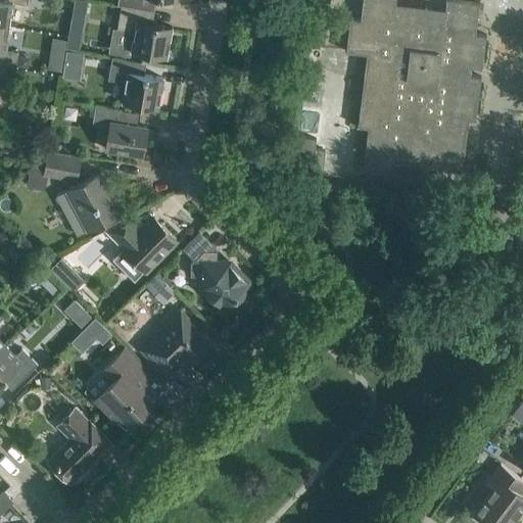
[(0,0),(0,22),(9,26),(13,1),(28,4),(28,0),(0,0)]
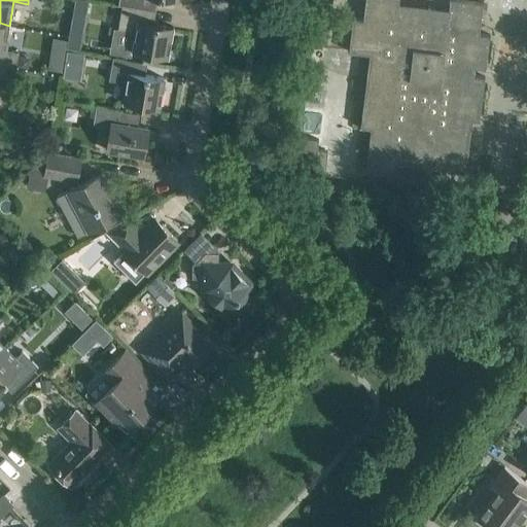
[(118,0),(118,4),(123,5),(151,9),(152,0),(118,0)]
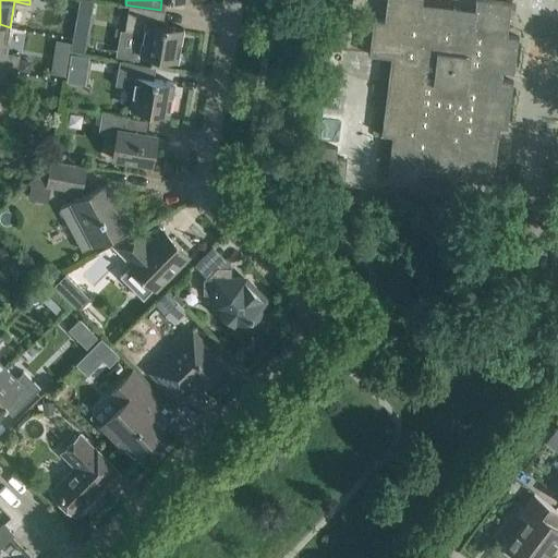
[(380,133),(392,135),(387,178),(386,178),(386,180),(423,183),(423,182),(422,182),(423,172),(494,181),(494,180),(495,180),(498,136),(499,136),(500,125),(508,126),(508,125),(507,125),(512,82),(513,82),(513,81),(501,79),(502,70),(514,72),(514,70),(518,38),(519,38),(519,36),(507,35),(511,3),(512,3),(512,2),(497,0),(476,0),(475,9),(422,2),(422,0),(387,0),(385,20),(373,19),(372,20),(373,20),(370,52),(368,52),(368,53),(391,56),(381,132),(380,132),(380,133)]
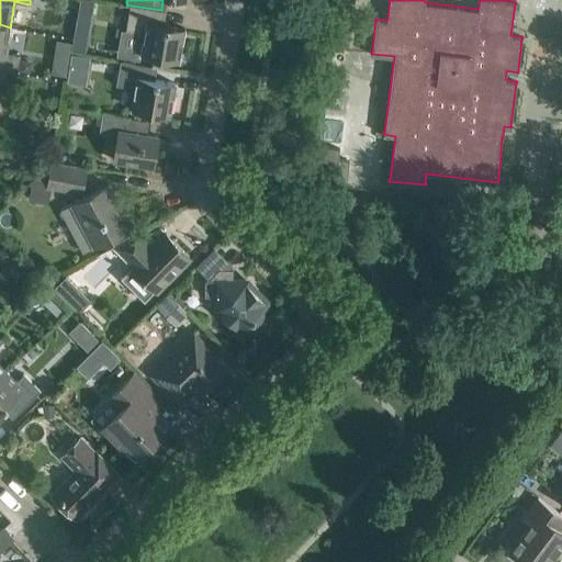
[(161,10),(131,6),(126,30),(145,33),(142,53),(179,59),(184,27),(159,23),(161,10)]
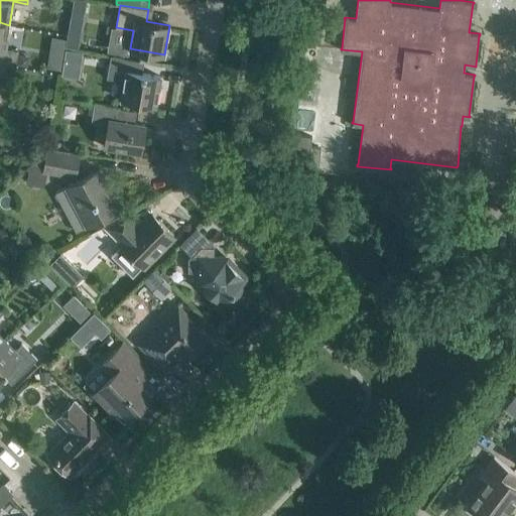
[(0,62),(8,65),(16,66),(19,50),(5,48),(9,25),(0,22),(0,62)]
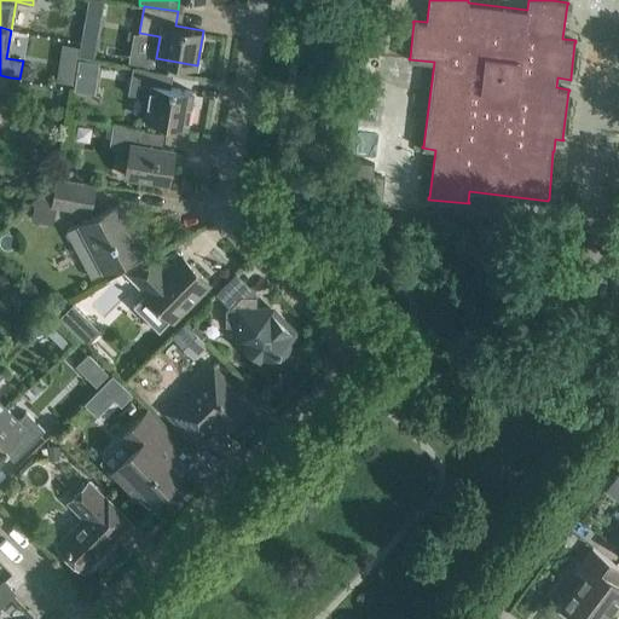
[(84,33),(80,56),(94,58),(98,35),(84,33)]
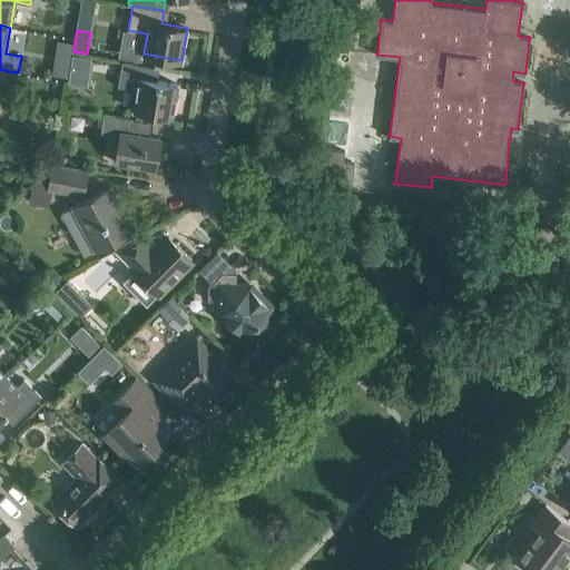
[(57,40),(53,75),(68,77),(74,42),(57,40)]
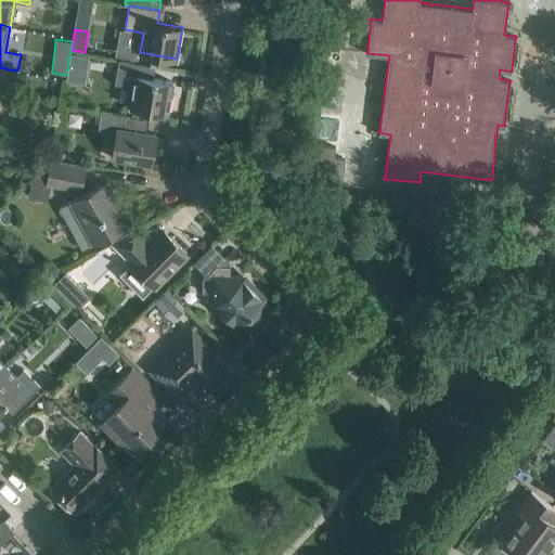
[(21,59),(20,68),(29,71),(30,61),(21,59)]
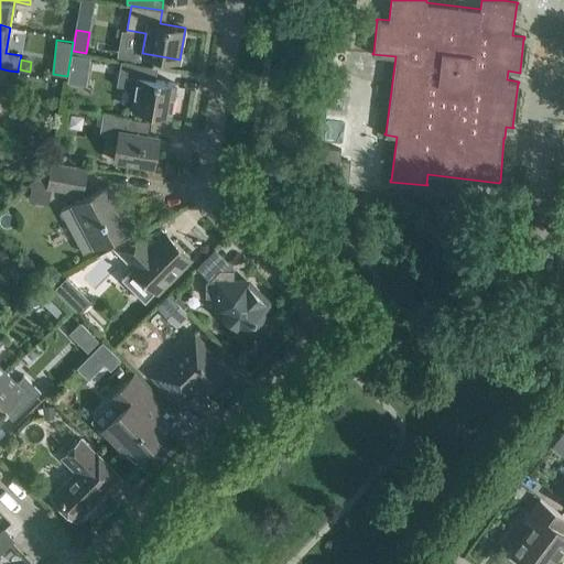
[(132,108),(149,110),(171,115),(176,83),(150,78),(152,65),(121,60),(117,85),(136,88),(132,108)]
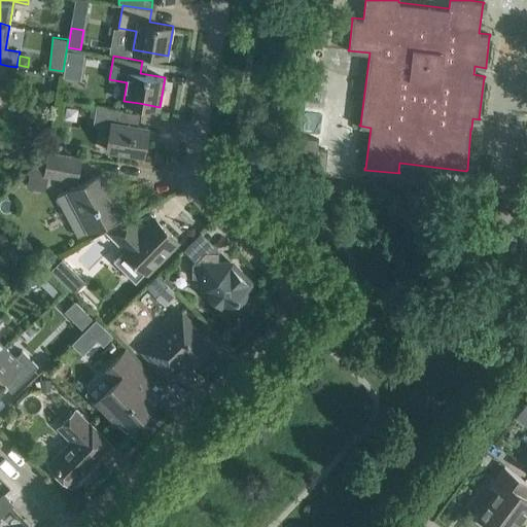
[(120,123),(123,110),(96,106),(94,121),(110,130),(107,149),(143,155),(148,128),(120,123)]
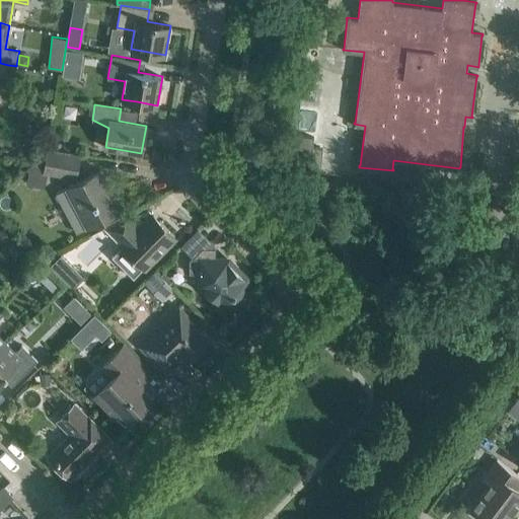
[(291,152),(301,153),(300,168),(320,171),(323,147),(313,146),(314,137),(293,134),(291,152)]
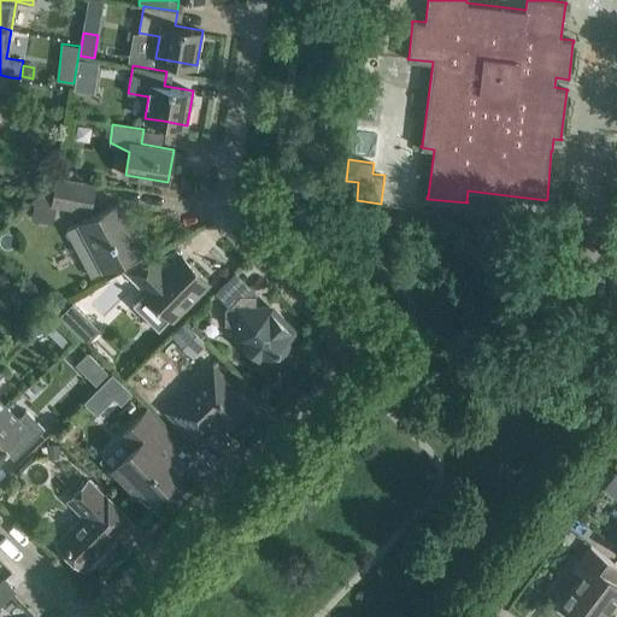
[(31,201),(90,212),(95,183),(58,176),(31,201)]
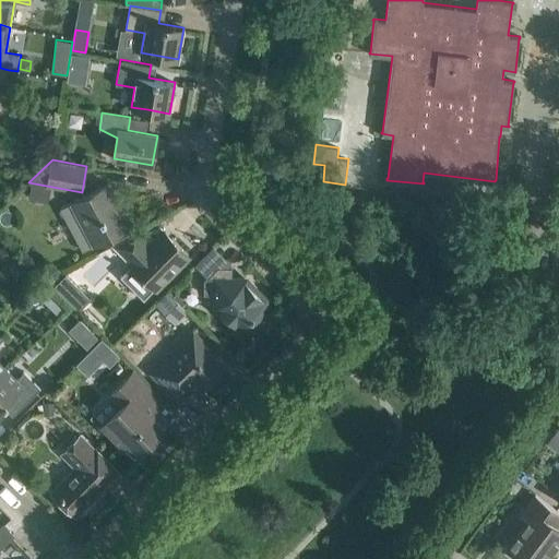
[(71,202),(60,209),(83,251),(94,245),(111,235),(131,225),(129,223),(128,223),(129,224),(126,226),(111,199),(116,197),(108,182),(88,192),(71,202)]
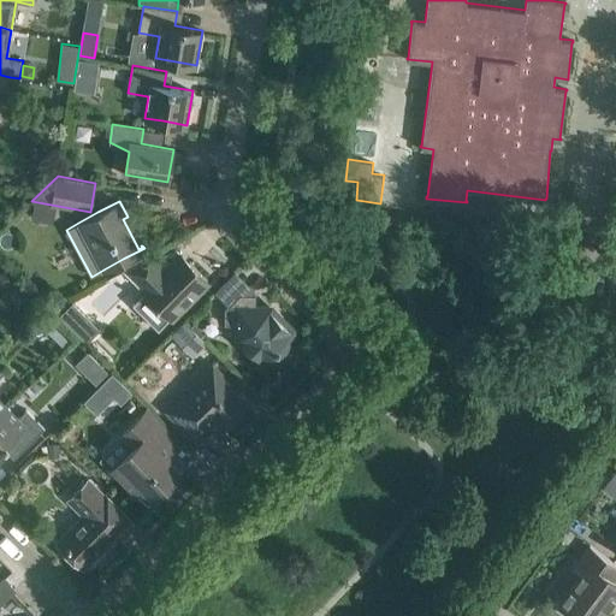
[(135,264),(123,270),(144,292),(134,302),(160,327),(170,318),(190,297),(207,280),(190,262),(181,271),(173,264),(167,270),(164,266),(152,254),(135,264)]
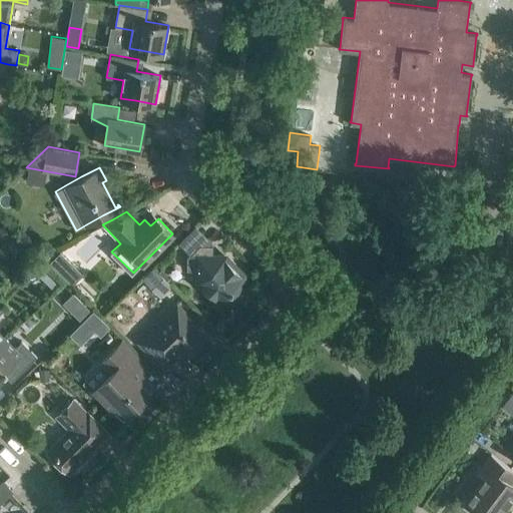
[(0,227),(0,239),(10,235),(5,225),(0,227)]
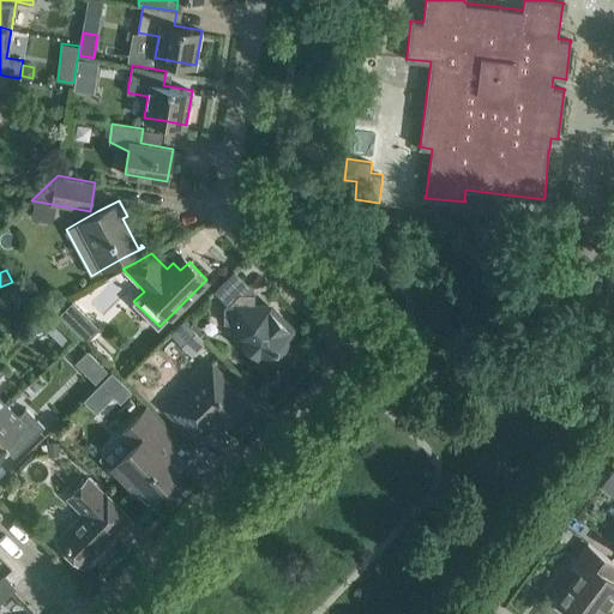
[(224,323),(239,323),(239,337),(260,359),(276,359),(276,347),(278,347),(278,344),(290,344),(290,330),(269,307),(260,314),(254,308),(254,293),(239,293),(224,307),(224,323)]
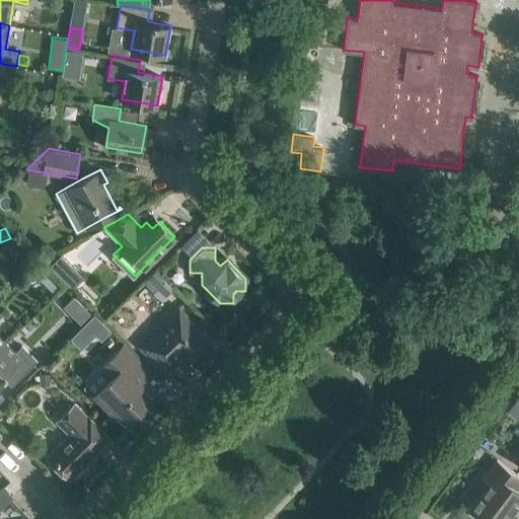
[(61,253),(50,266),(73,288),(84,277),(61,253)]
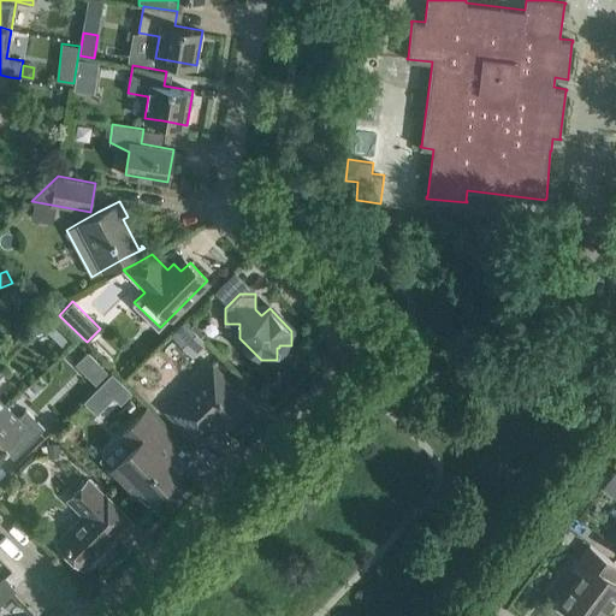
[(88,350),(77,361),(94,377),(104,367),(88,350)]
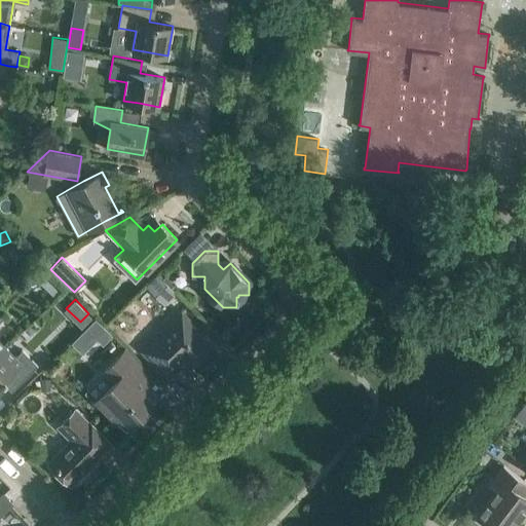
[(142,350),(148,357),(168,378),(188,360),(192,364),(212,344),(180,312),(142,350)]
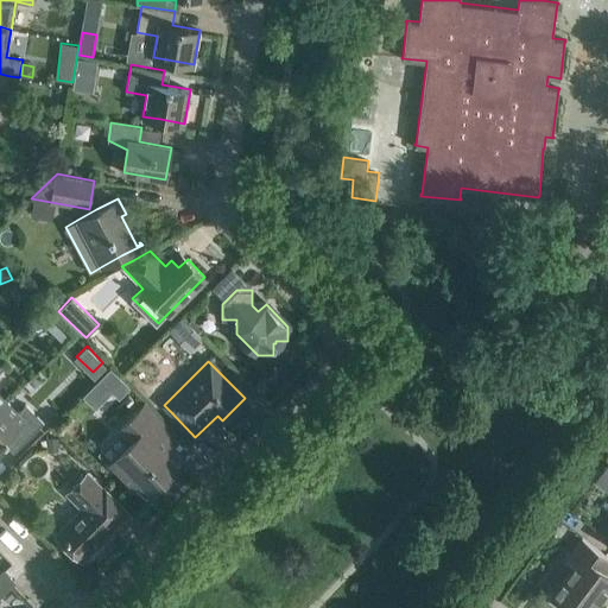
[(111,369),(83,397),(95,409),(113,391),(119,398),(130,387),(111,369)]
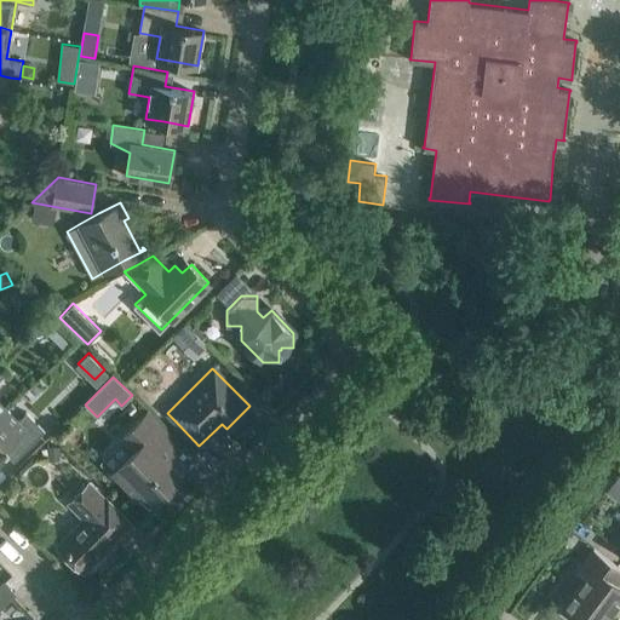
[(7,409),(0,415),(0,453),(10,443),(21,454),(45,430),(27,412),(18,420),(7,409)]
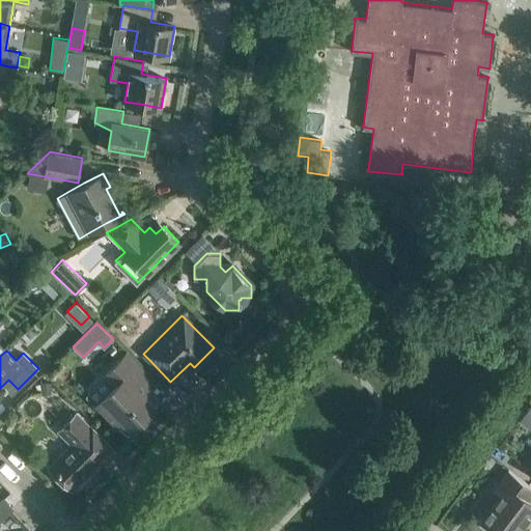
[(120,418),(132,429),(156,406),(137,387),(149,375),(127,352),(102,376),(112,387),(96,403),(116,422),(120,418)]
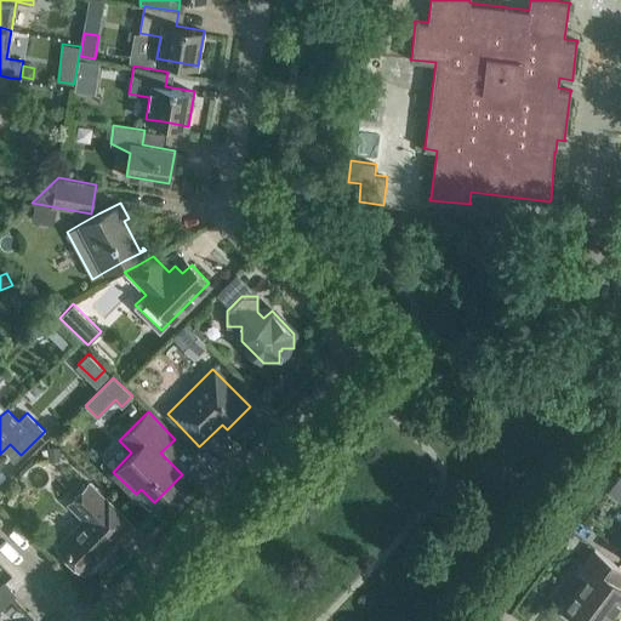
[(64,553),(84,573),(115,541),(110,535),(126,519),(126,520),(127,519),(106,497),(104,499),(89,482),(68,502),(84,519),(68,535),(75,541),(64,553)]
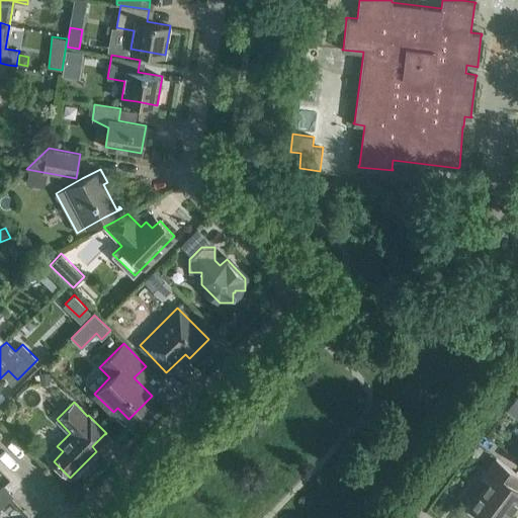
[(470,507),(485,517),(486,517),(487,517),(504,517),(517,500),(517,489),(516,488),(517,485),(517,473),(496,457),(481,478),(489,483),(470,507)]
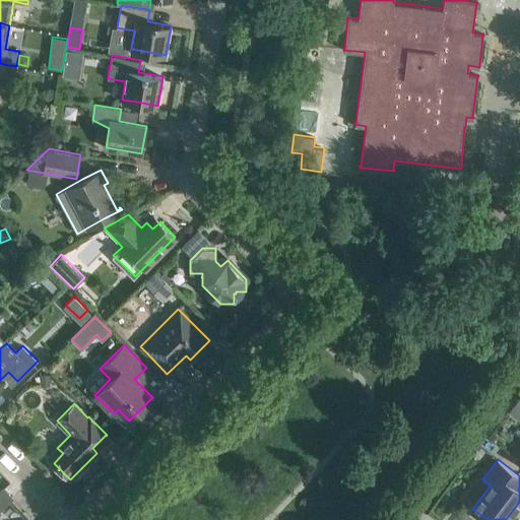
[(0,491),(0,509),(13,497),(4,486),(0,491)]
